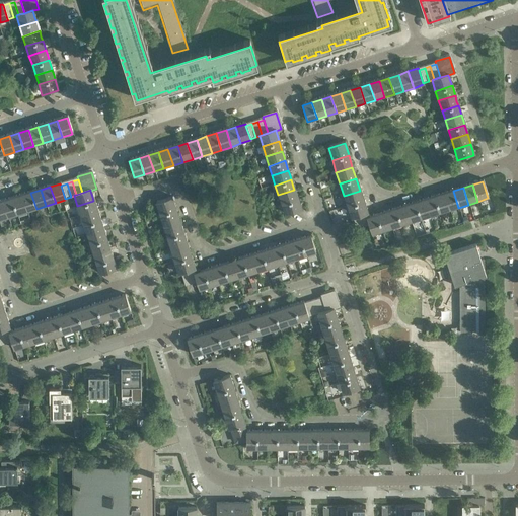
[(298,199),(296,195),(294,190),(278,195),(281,205),(298,199)]
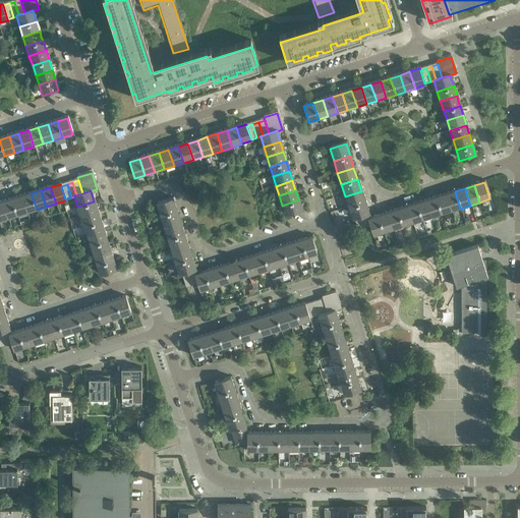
[(365,203),(361,191),(345,196),(348,209),(365,203)]
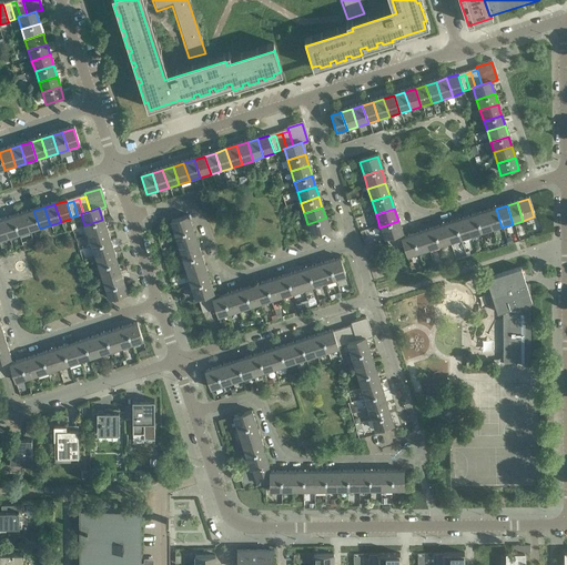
[(502,228),(496,209),(486,213),(492,231),(502,228)]
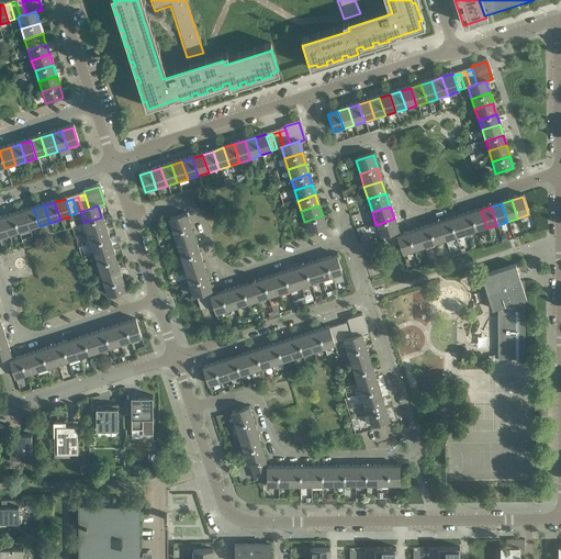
[(40,226),(33,209),(23,212),(29,230),(40,226)]
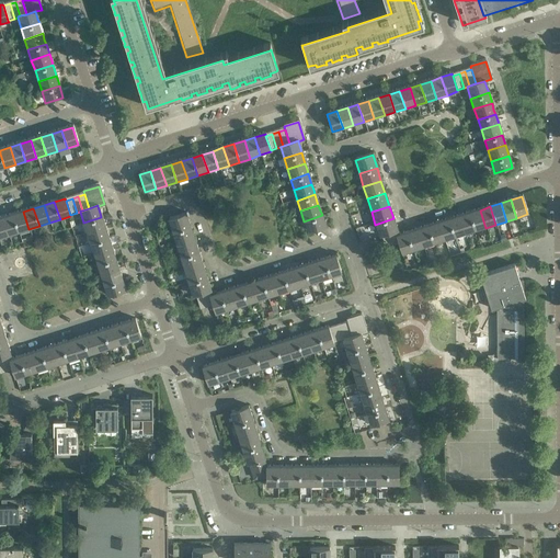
[(486,228),(480,211),(469,214),(475,231),(486,228)]
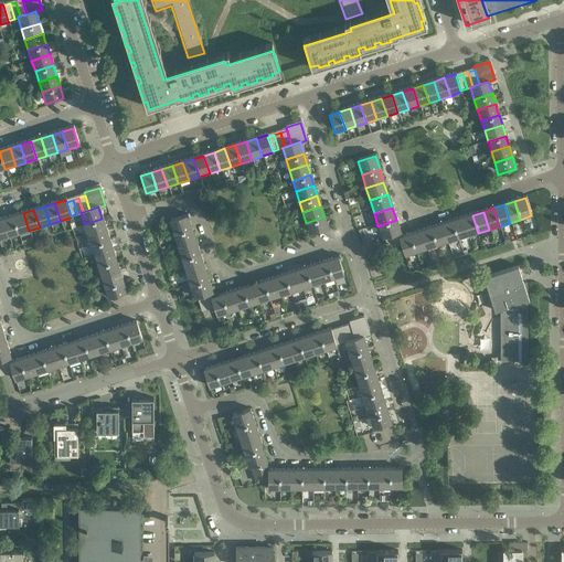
[(29,231),(23,213),(12,216),(19,234),(29,231)]
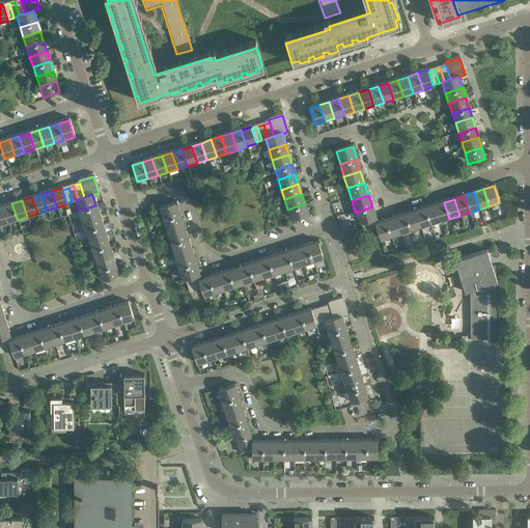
[(449,219),(444,202),(435,205),(440,222),(449,219)]
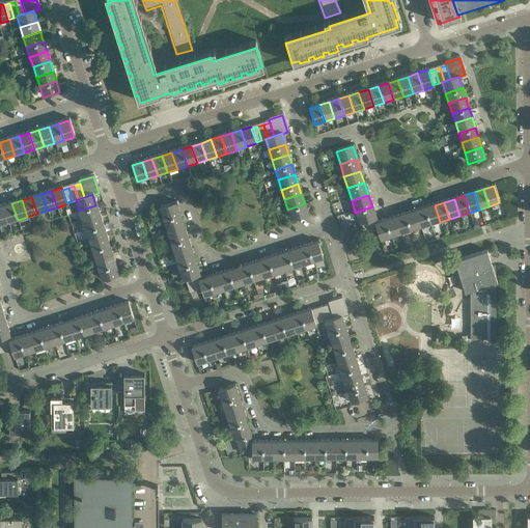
[(18,220),(11,203),(2,206),(7,223),(18,220)]
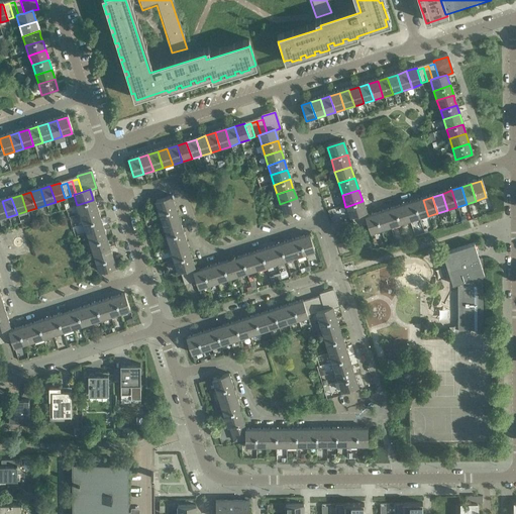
[(175,210),(171,198),(155,203),(159,215),(175,210)]
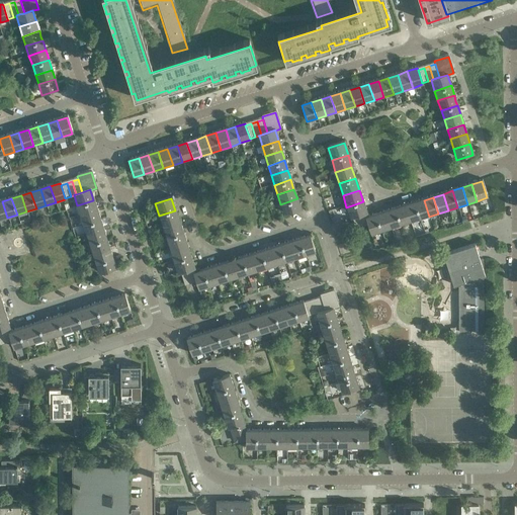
[(300,209),(299,205),(297,198),(280,204),(284,215),(300,209)]
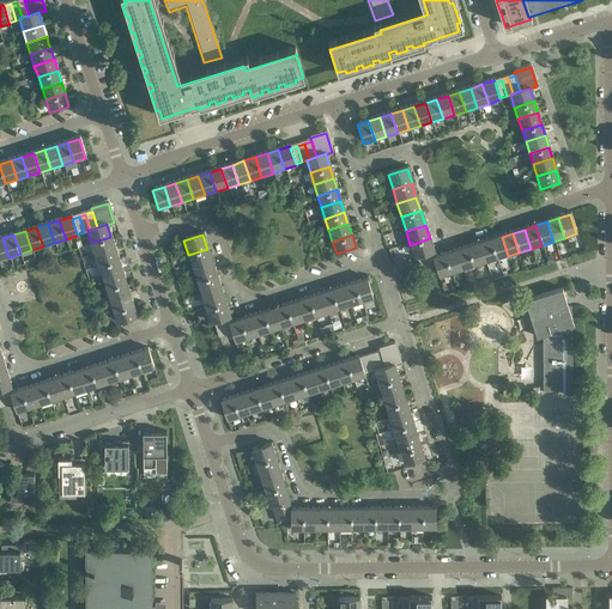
[(114,249),(113,245),(110,237),(91,243),(95,255),(114,249)]
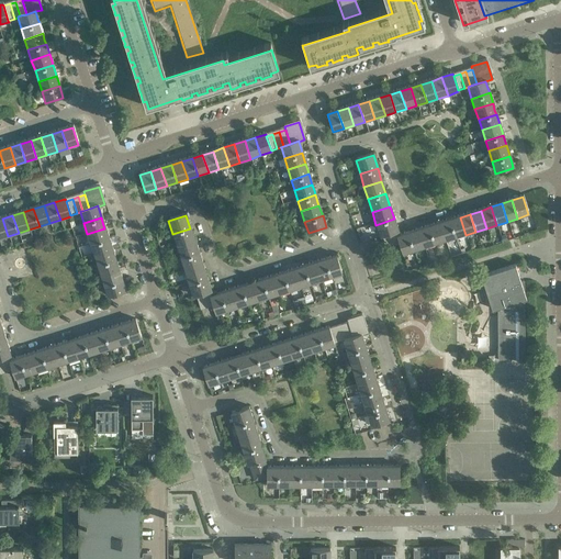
[(466,235),(460,217),(449,221),(455,238),(466,235)]
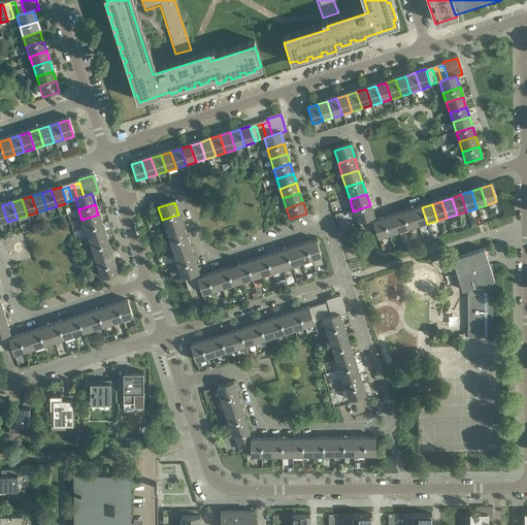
[(373,218),(370,205),(353,211),(357,224),(358,223),(371,219),(373,218)]
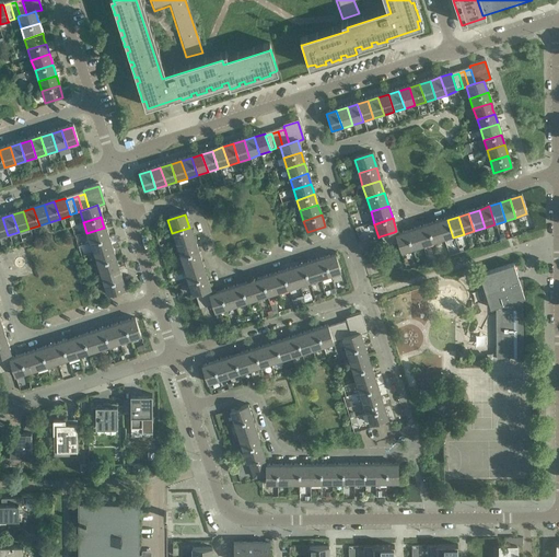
[(453,238),(447,220),(438,223),(443,241),(453,238)]
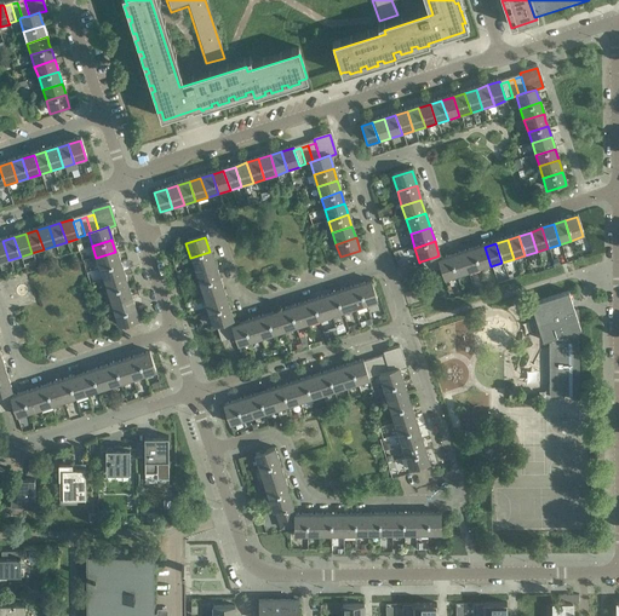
[(491,266),(485,247),(473,251),(479,270),(491,266)]
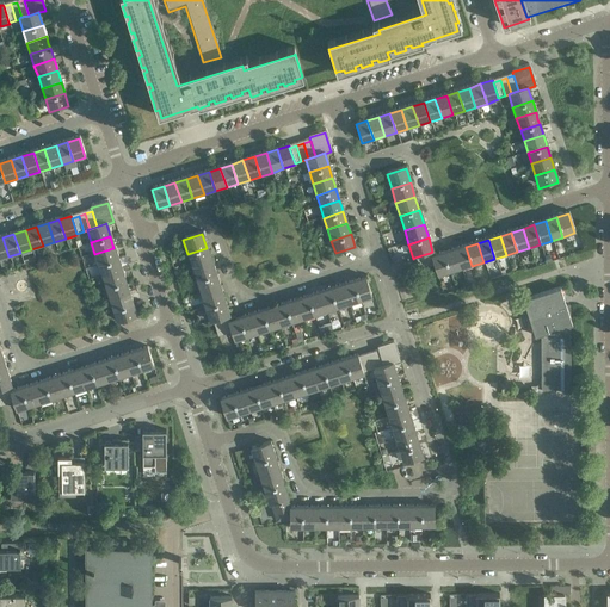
[(472,266),(466,247),(455,251),(461,270),(472,266)]
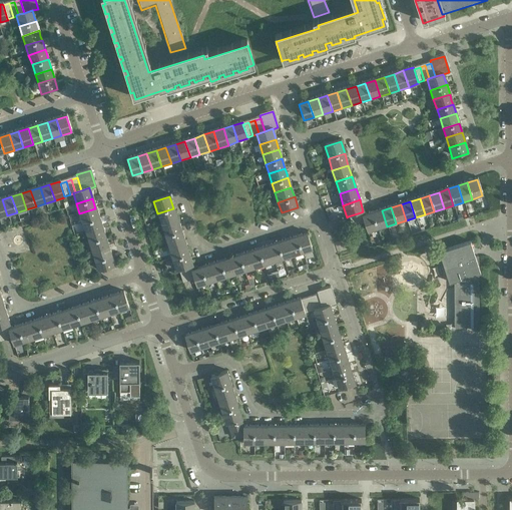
[(99,217),(97,213),(95,208),(79,213),(82,222),(99,217)]
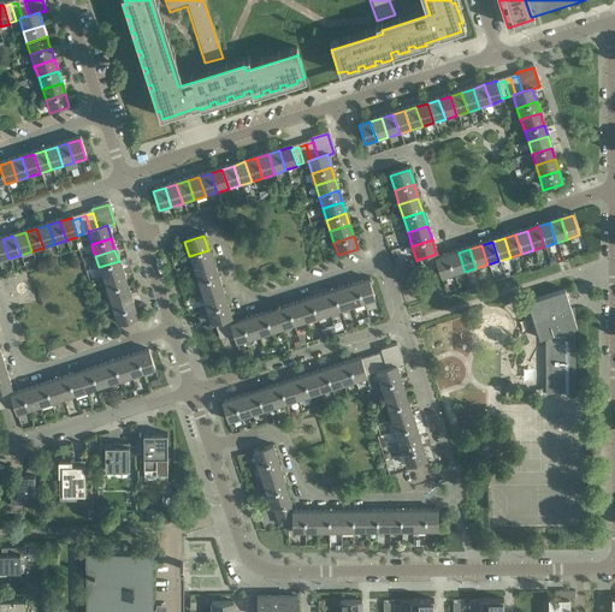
[(213,263),(208,250),(189,256),(194,271),(213,263)]
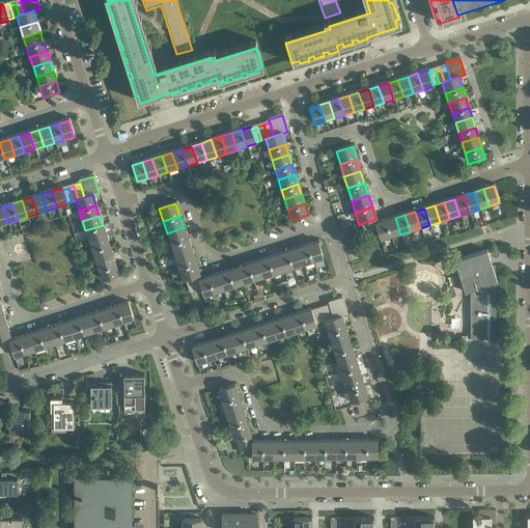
[(400,234),(395,218),(385,221),(390,238),(400,234)]
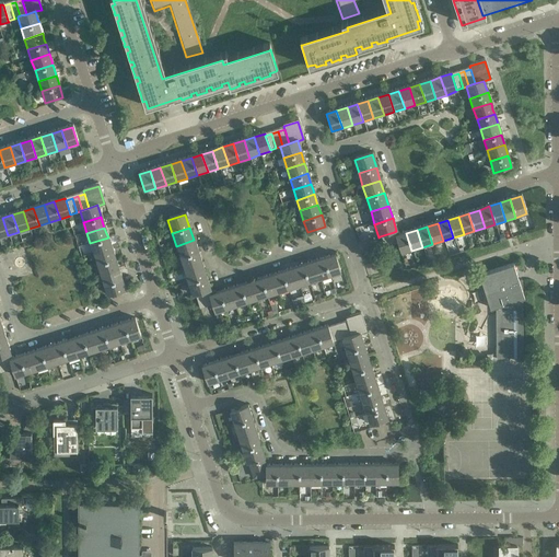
[(396,239),(395,236),(394,232),(380,236),(382,243),(396,239)]
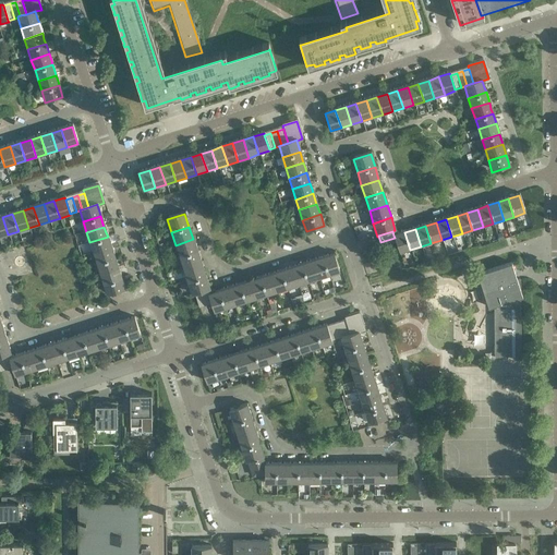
[(410,250),(404,232),(394,236),(395,238),(397,244),(399,253),(410,250)]
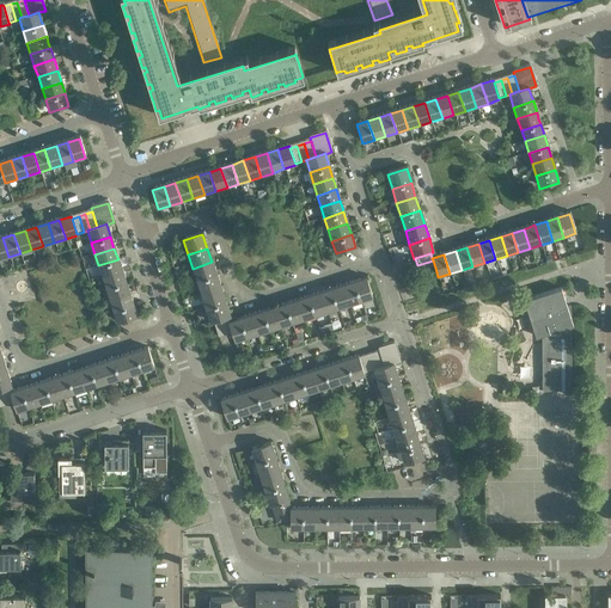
[(122,271),(121,268),(118,259),(98,265),(102,277),(122,271)]
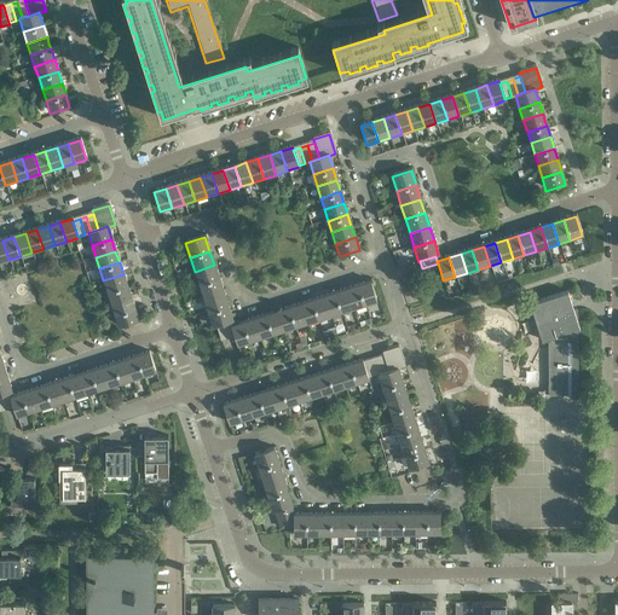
[(440,271),(438,264),(422,268),(425,276),(440,271)]
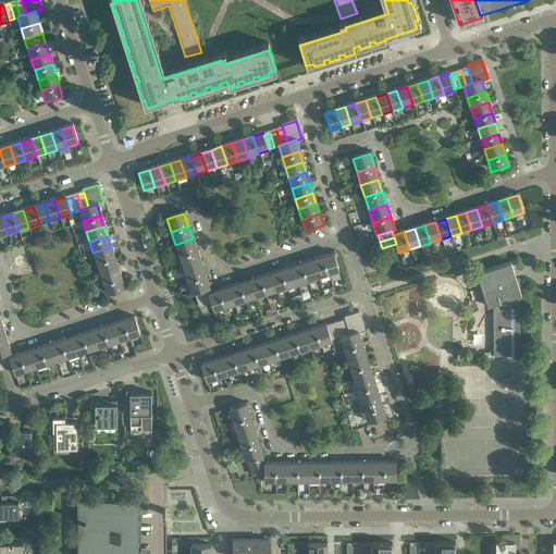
[(197,251),(193,238),(175,245),(180,257),(197,251)]
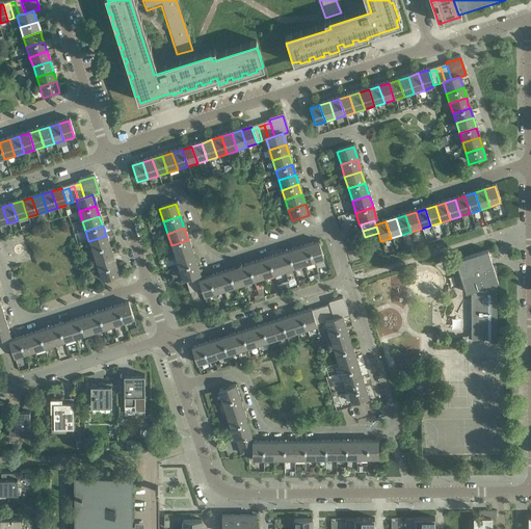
[(109,245),(107,241),(106,236),(88,241),(91,250),(109,245)]
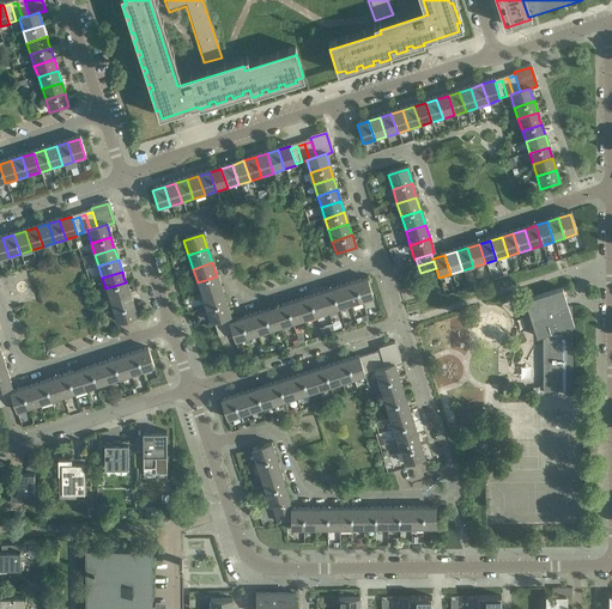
[(220,291),(217,276),(198,282),(201,297),(220,291)]
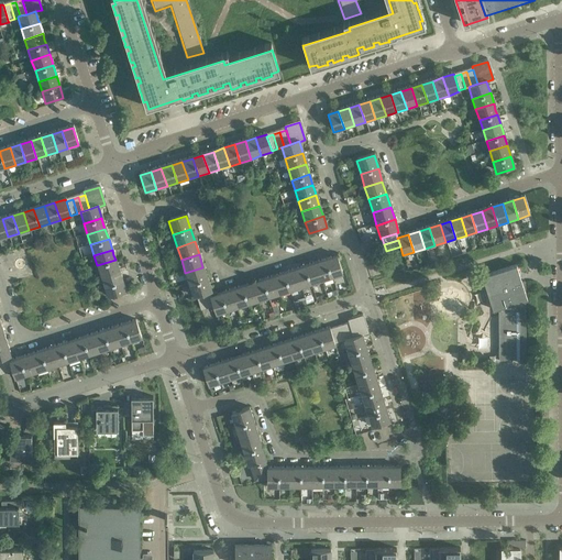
[(342,275),(337,257),(326,261),(331,278),(342,275)]
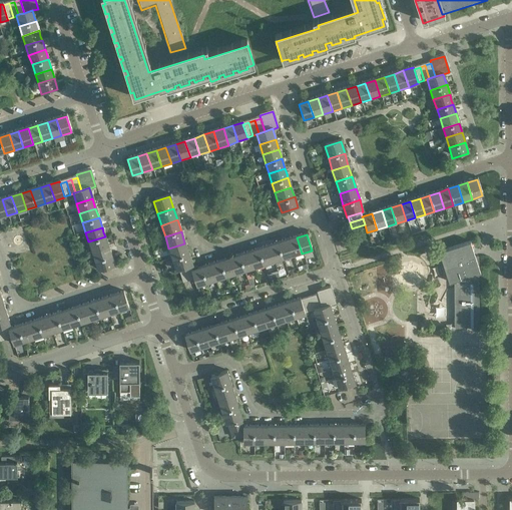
[(108,246),(107,243),(105,236),(88,241),(91,251),(108,246)]
